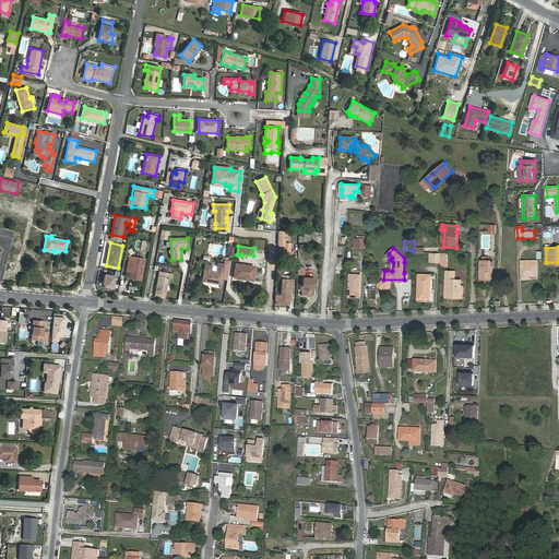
[(145,260),(130,257),(129,263),(127,272),(131,273),(143,275),(144,266),(145,260)]
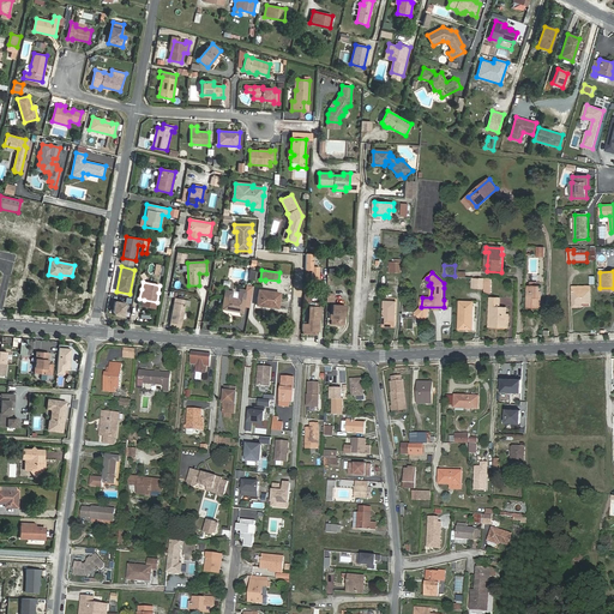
[(590,286),(573,287),(573,307),(582,306),(582,304),(590,302),(590,286)]
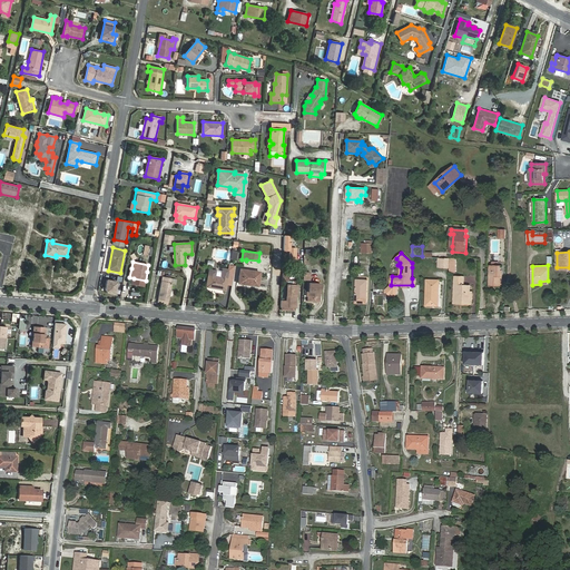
[(228,271),(226,285),(232,286),(235,266),(229,266),(228,271)]
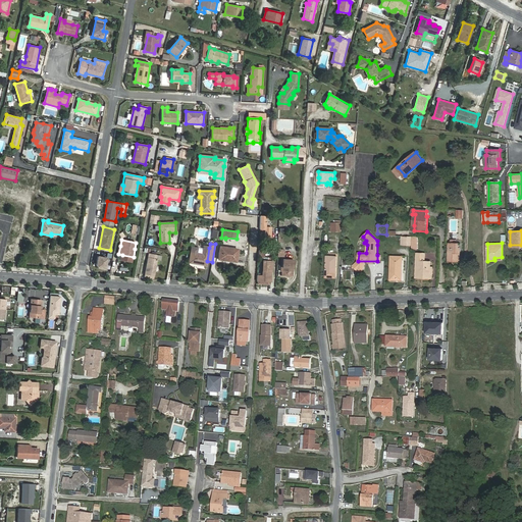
[(450,244),(449,261),(459,261),(459,244),(457,244),(454,244),(451,244),(450,244)]
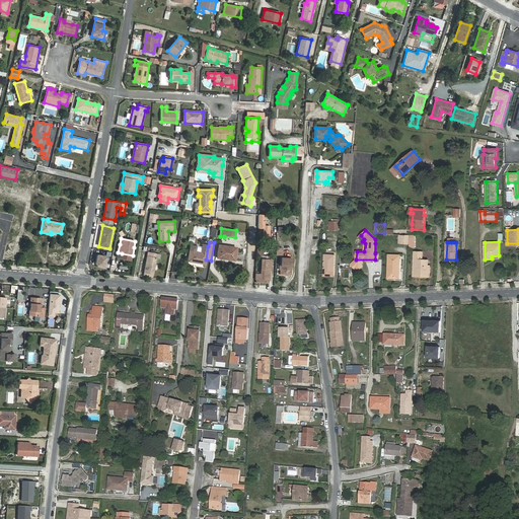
[(189,262),(205,264),(206,260),(208,246),(203,245),(202,248),(191,245),(189,262)]
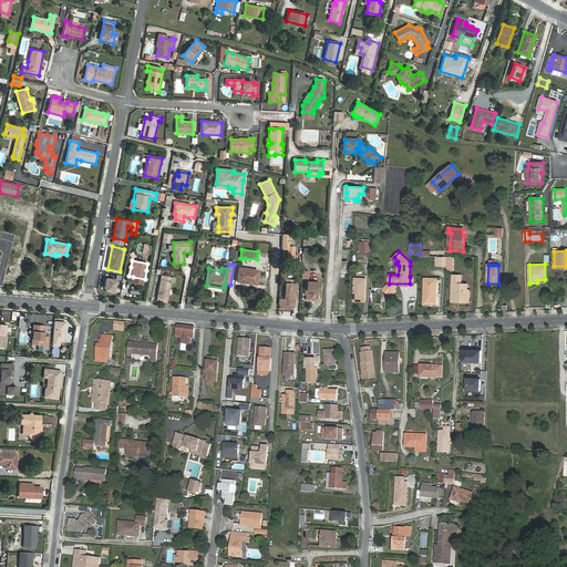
[(257,282),(259,271),(239,268),(237,282),(243,282),(244,281),(257,282)]
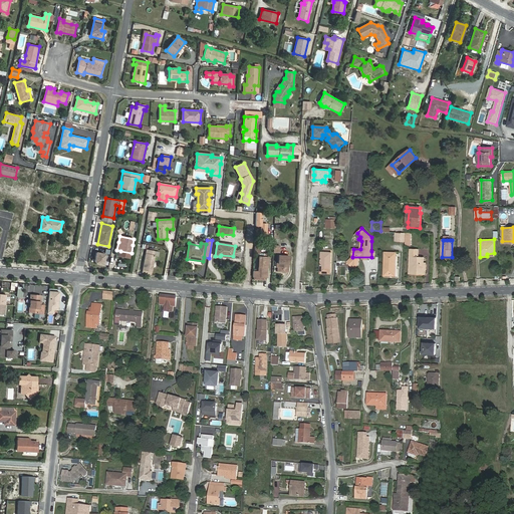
[(411,249),(410,273),(424,274),(425,258),(419,258),(419,249),(411,249)]
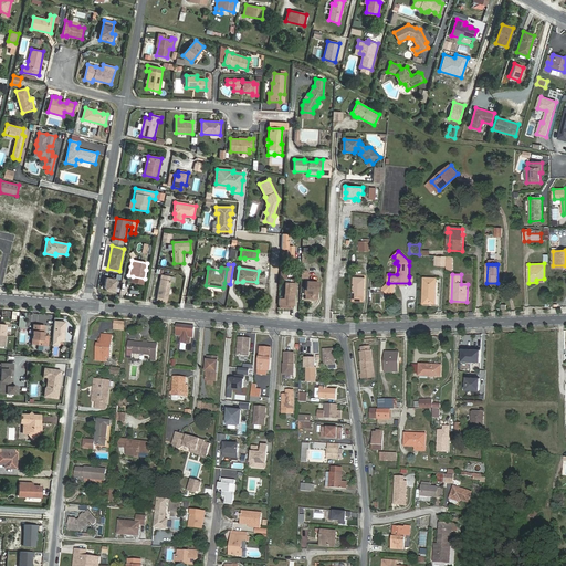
[(157,297),(157,301),(161,302),(167,303),(170,281),(169,281),(170,276),(161,275),(157,297)]
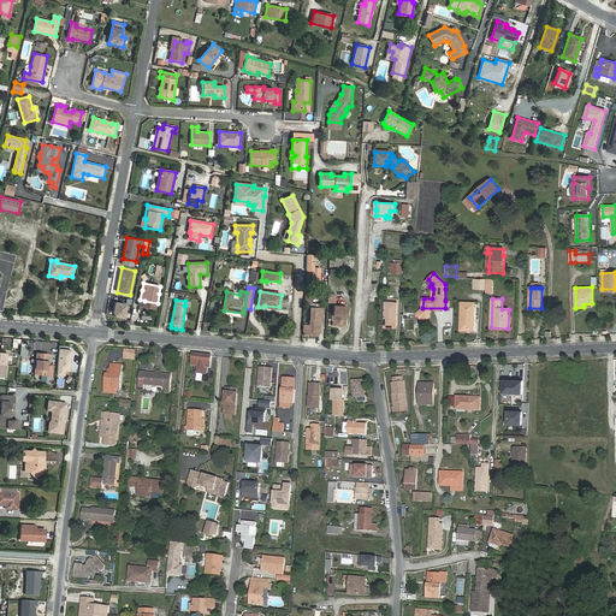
[(129,304),(116,302),(113,314),(117,318),(126,320),(129,304)]
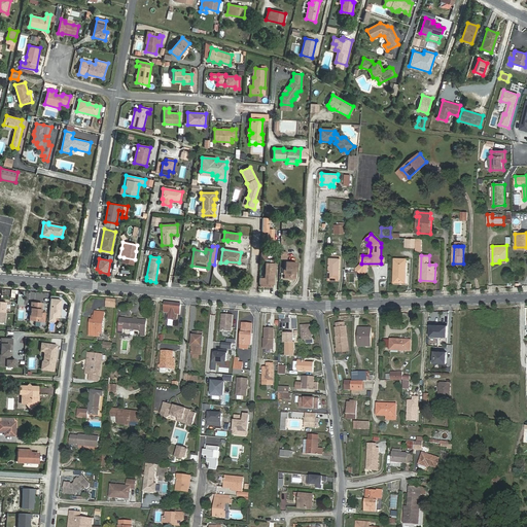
[(405,281),(405,274),(406,274),(407,259),(395,258),(394,281),(405,281)]
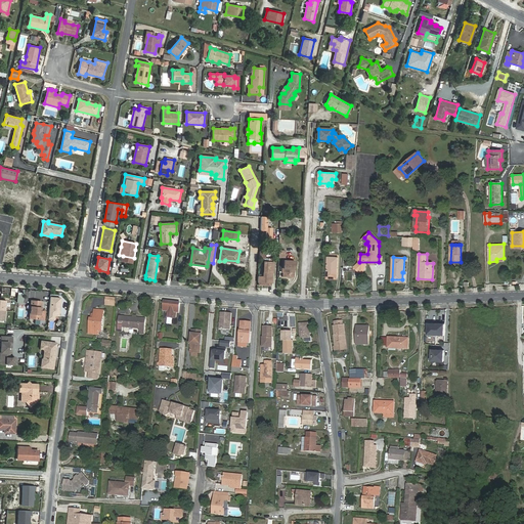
[(258,276),(258,282),(265,282),(265,286),(271,286),(271,282),(272,282),(273,262),(269,262),(269,258),(259,258),(259,262),(264,262),(264,273),(263,276),(258,276)]
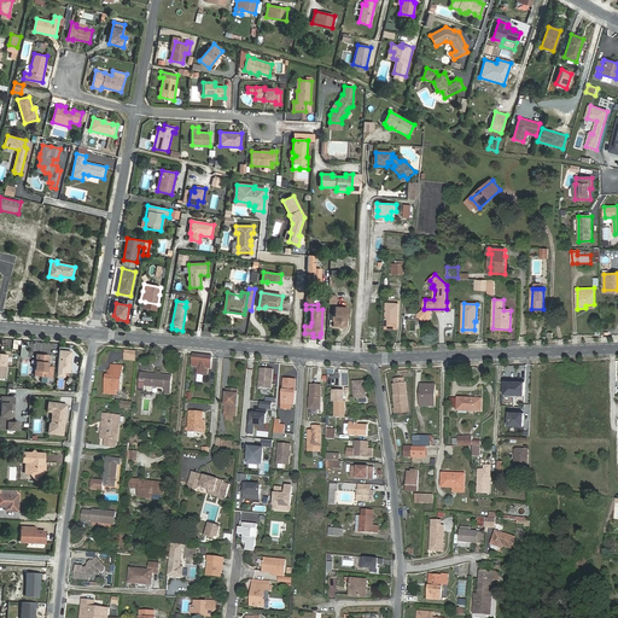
[(400,304),(388,304),(386,328),(398,328),(400,304)]
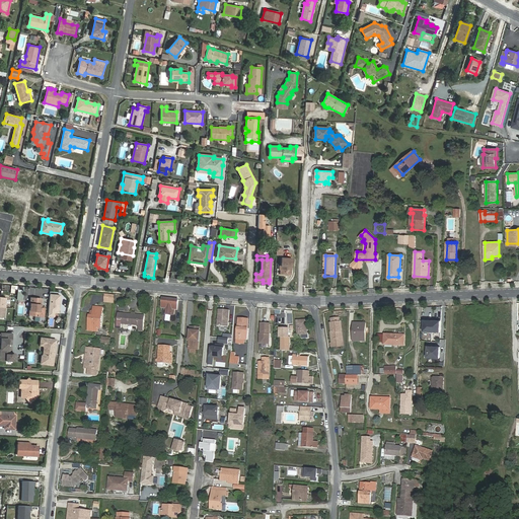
[(292,258),(282,257),(281,275),(291,275),(292,258)]
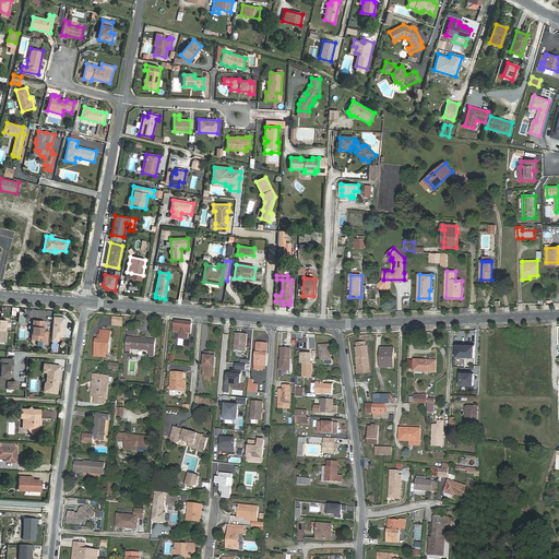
[(63,337),(64,318),(54,317),(51,341),(58,341),(59,336),(63,337)]
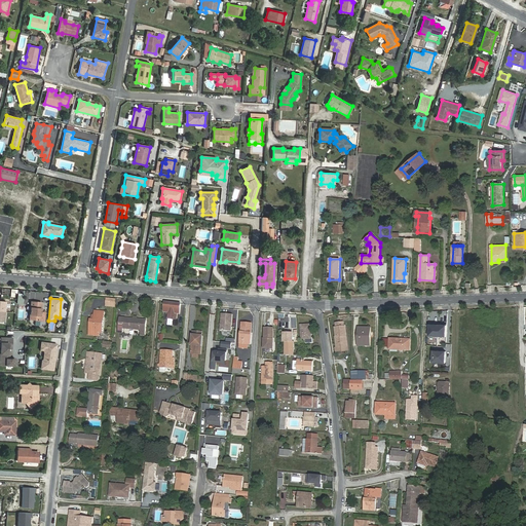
[(107,306),(115,307),(116,299),(107,298),(107,306)]
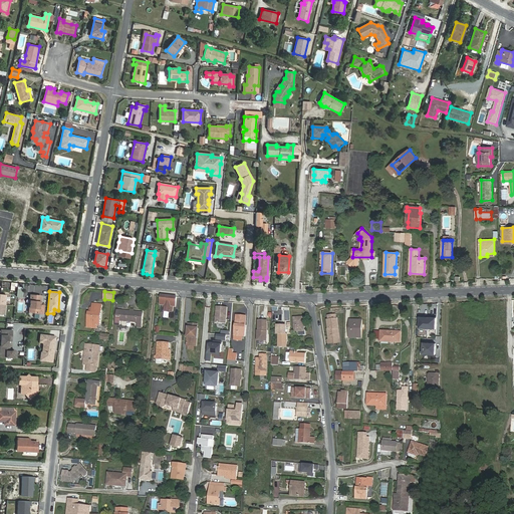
[(40,303),(41,294),(31,293),(29,310),(44,311),(44,304),(40,303)]
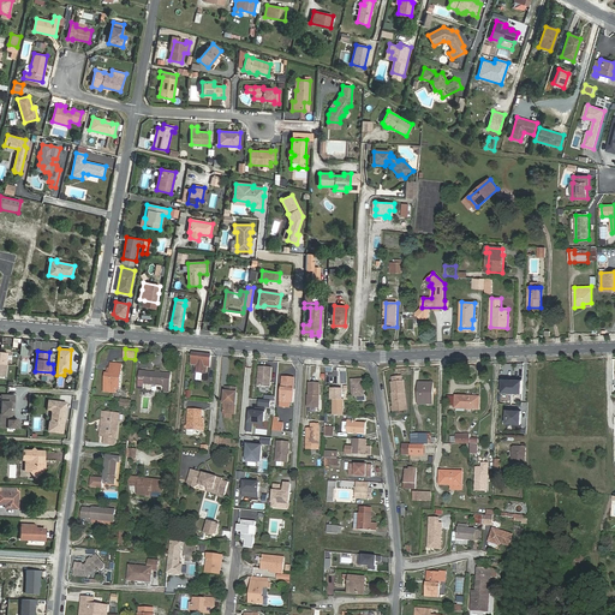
[(210,366),(212,356),(193,353),(192,365),(198,365),(197,372),(204,374),(204,366),(208,366),(210,366)]
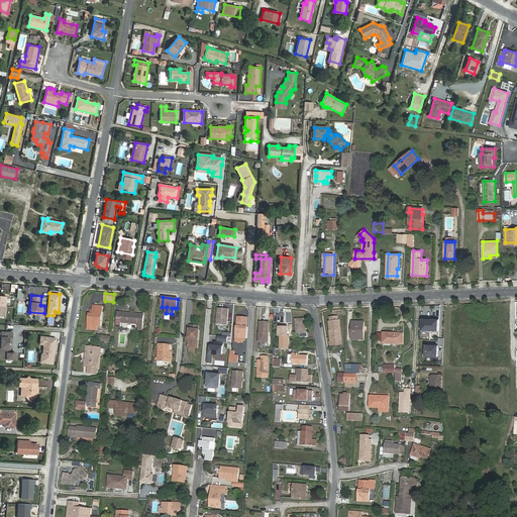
[(90,314),(89,318),(91,318),(90,326),(93,326),(92,330),(97,330),(98,327),(101,327),(103,306),(94,305),(93,314),(90,314)]
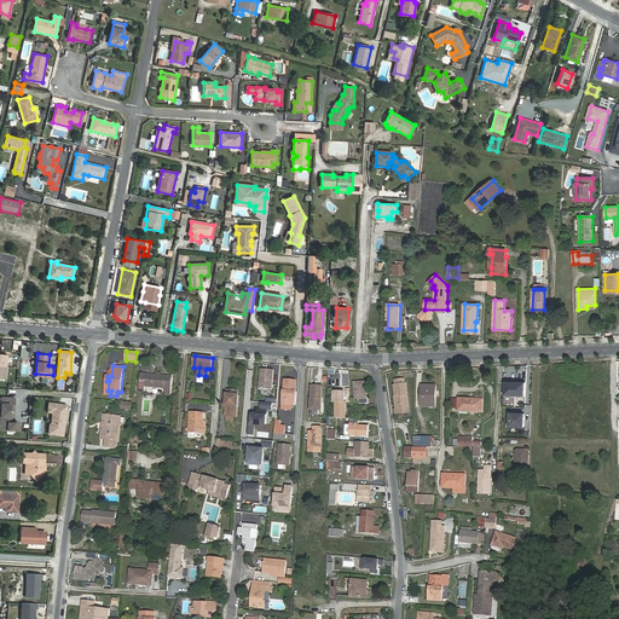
[(260,388),(272,389),(275,370),(261,369),(260,388)]
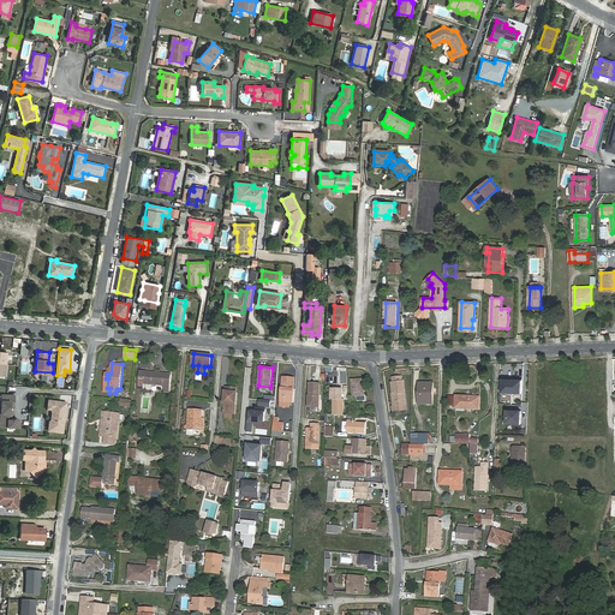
[(172,374),(141,371),(139,389),(143,389),(144,383),(165,386),(165,392),(171,392),(172,374)]
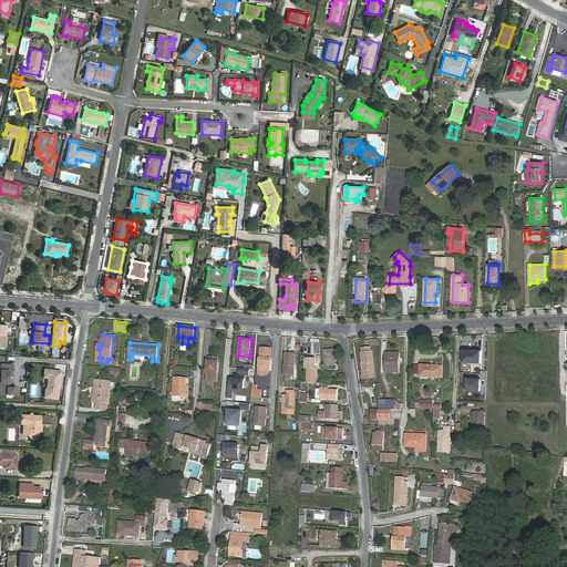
[(270,371),(272,349),(261,348),(259,370),(268,371),(270,371)]
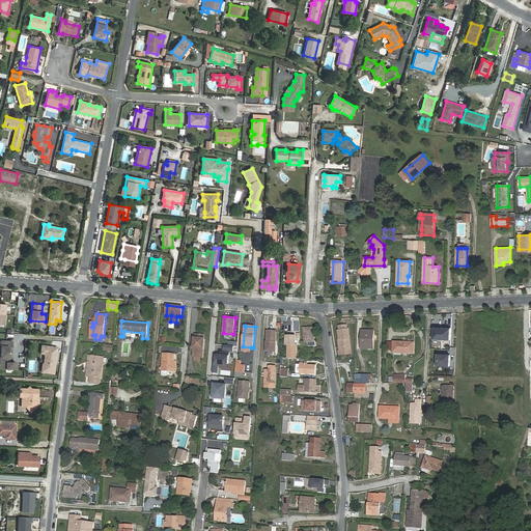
[(351,339),(348,330),(347,330),(346,326),(339,327),(340,331),(338,331),(340,340),(339,340),(340,352),(351,351),(348,339),(351,339)]
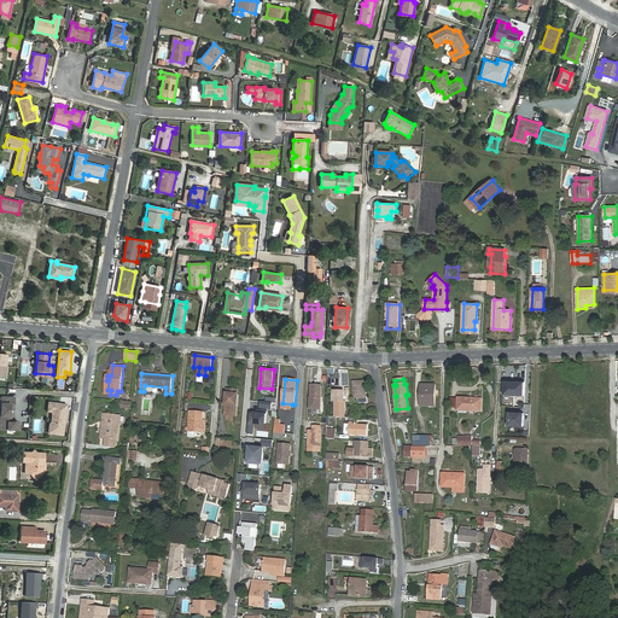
[(525,380),(516,380),(514,395),(525,396),(525,380)]
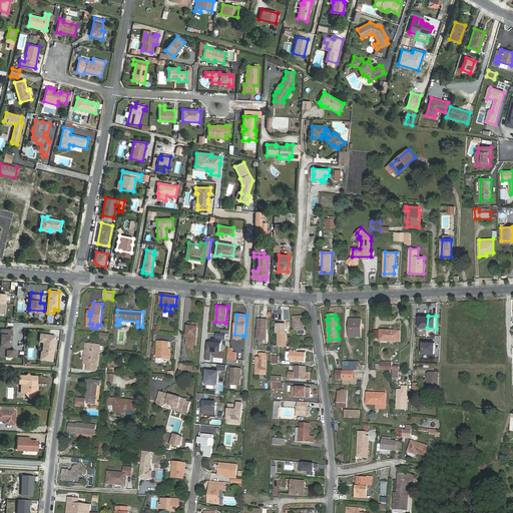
[(294,317),(295,331),(298,331),(299,335),(305,335),(305,330),(304,317),(294,317)]
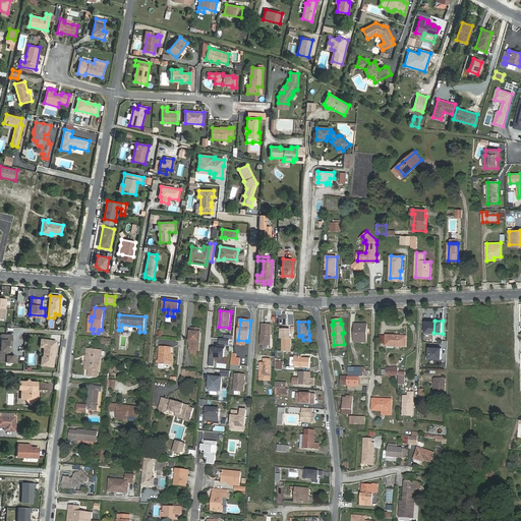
[(435,322),(425,322),(425,333),(433,333),(435,322)]
